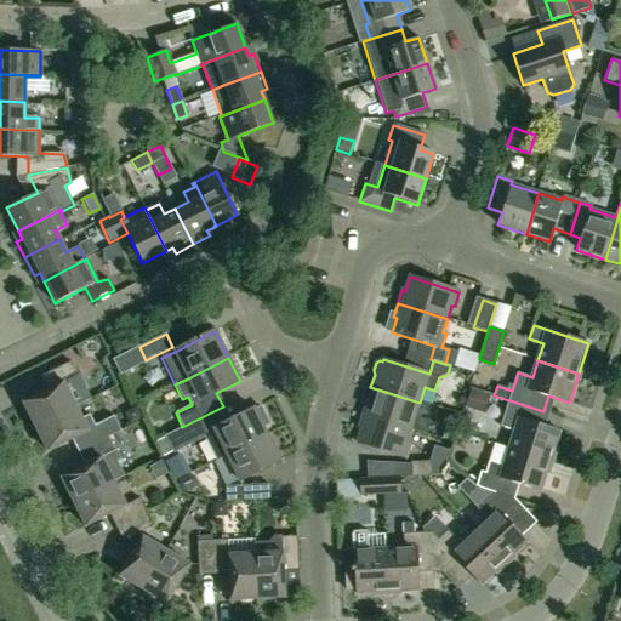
[(23,404),(35,428),(77,408),(63,382),(77,375),(70,363),(40,377),(46,392),(23,404)]
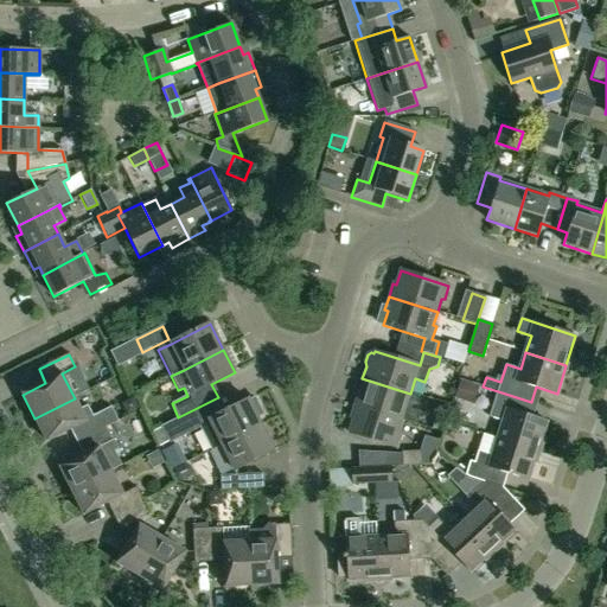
[(353,406),(402,421),(402,420),(416,425),(421,411),(411,409),(415,395),(410,394),(365,379),(362,393),(358,391),(353,406)]
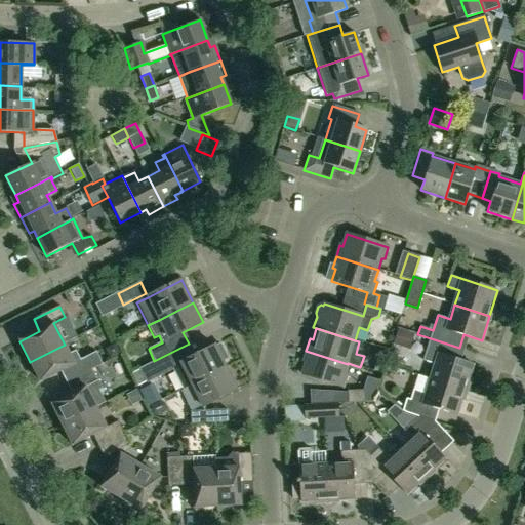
[(435,363),(430,379),(466,391),(474,364),(456,359),(459,348),(431,338),(423,360),(435,363)]
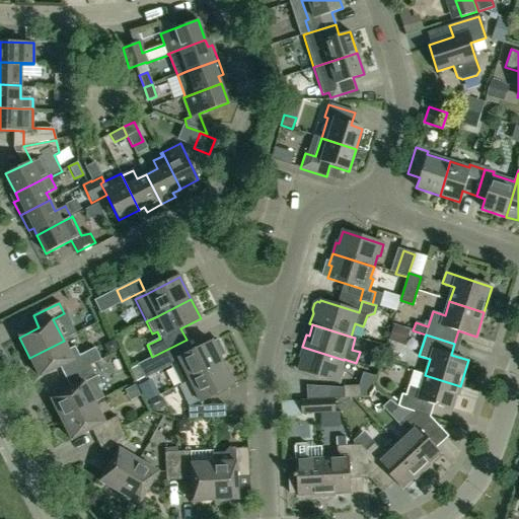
[(190,381),(190,382),(224,365),(220,357),(225,355),(217,340),(213,343),(212,342),(193,352),(187,340),(152,357),(153,358),(130,370),(135,382),(144,377),(145,379),(170,366),(180,385),(190,381)]
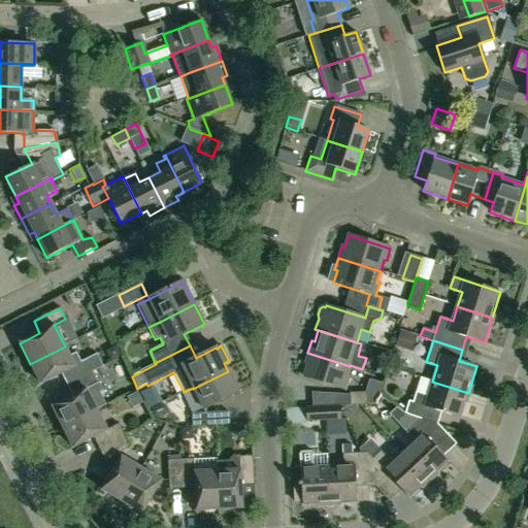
[(103,365),(97,353),(80,361),(76,352),(69,355),(65,347),(30,364),(40,384),(60,373),(66,386),(93,372),(92,371),(103,365)]
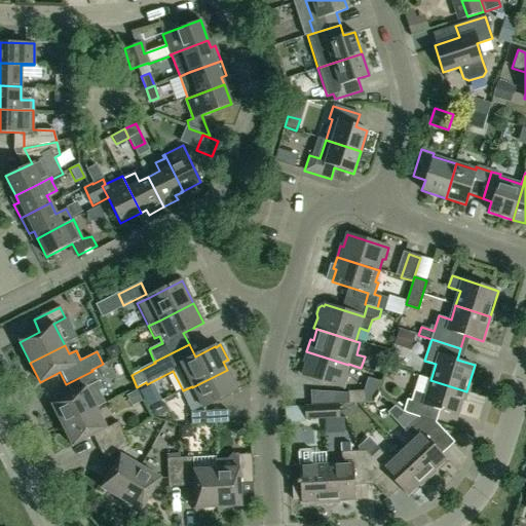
[(343,388),(347,376),(345,375),(348,365),(306,351),(303,363),(305,363),(302,375),(343,388)]
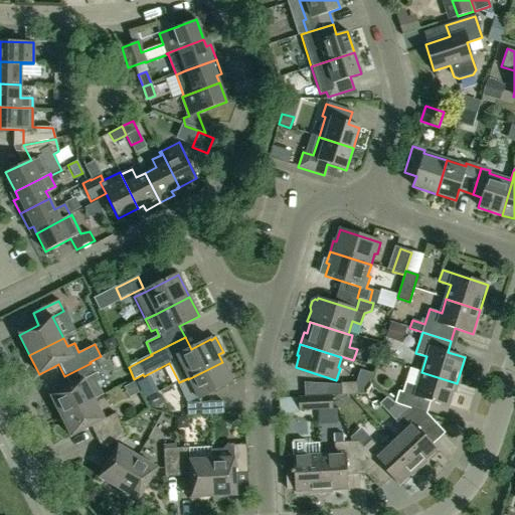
[(222,362),(188,379),(198,399),(232,381),(222,362)]
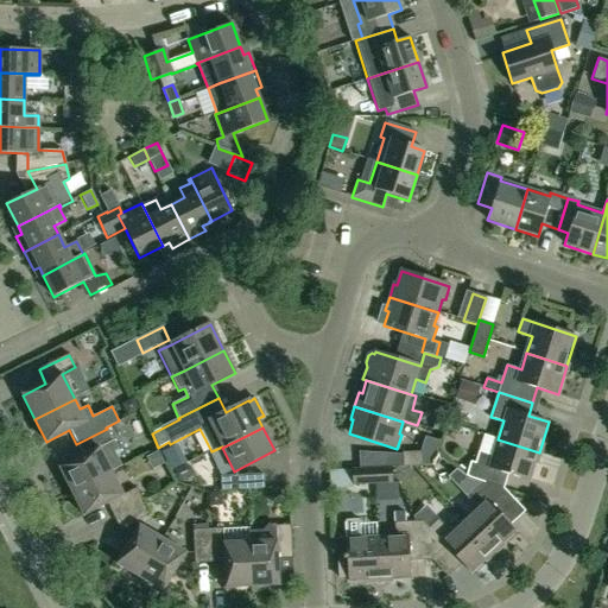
[(82,456),(59,468),(71,492),(112,472),(122,467),(115,453),(119,450),(114,439),(112,441),(107,429),(76,444),(82,456)]
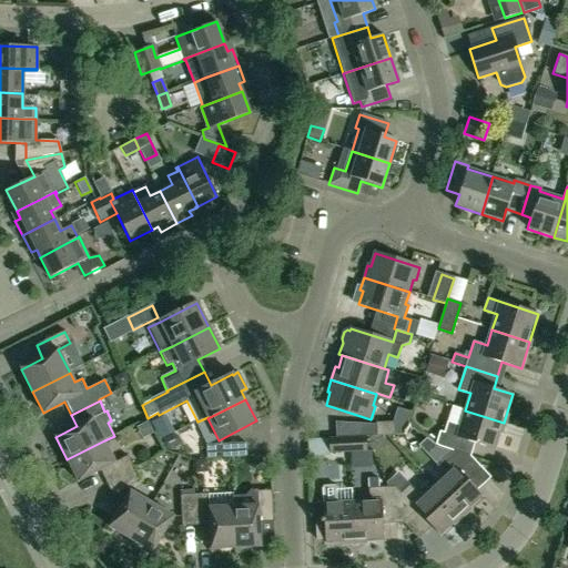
[(476,443),(495,448),(504,423),(465,411),(460,425),(447,421),(444,432),(439,430),(435,443),(439,446),(452,450),(450,452),(455,453),(474,458),(472,456),(476,443)]
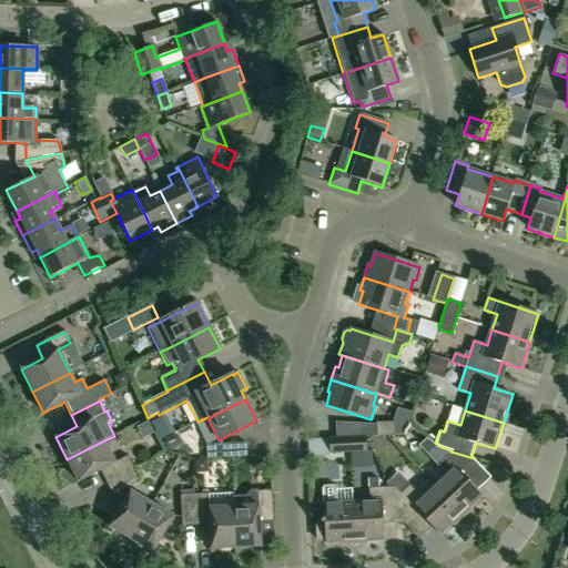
[(376,423),(376,436),(394,435),(394,422),(376,423)]
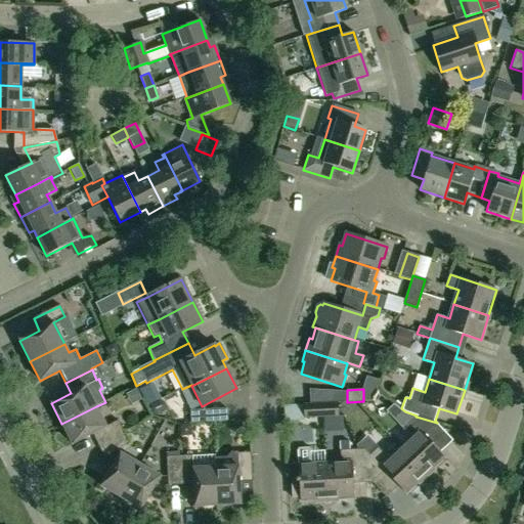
[(337,402),(303,404),(304,418),(338,416),(337,402)]
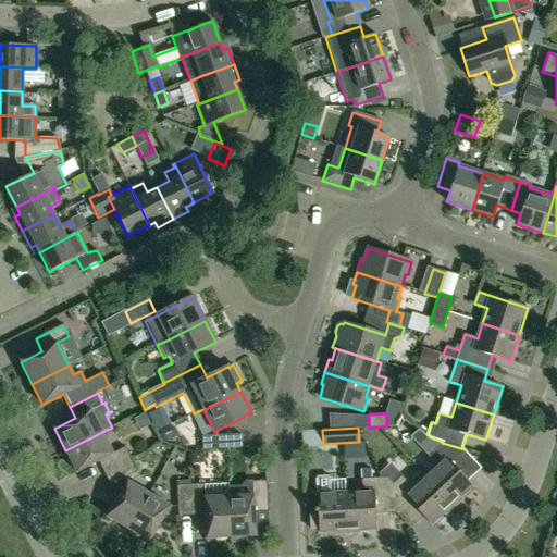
[(102,432),(65,450),(76,472),(97,461),(103,473),(132,460),(125,447),(112,453),(102,432)]
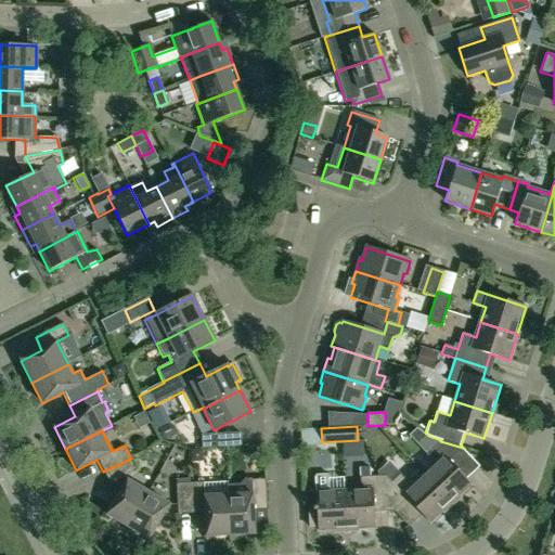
[(202,435),(202,448),(242,446),(241,434),(215,435),(202,435)]
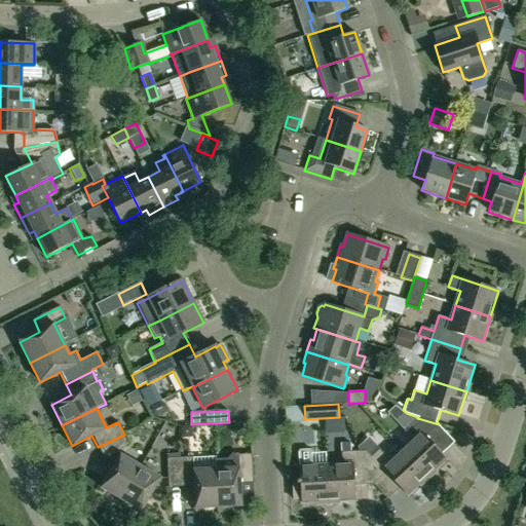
[(412,439),(401,450),(426,477),(447,458),(434,444),(446,433),(439,424),(421,419),(417,418),(404,430),(412,439)]
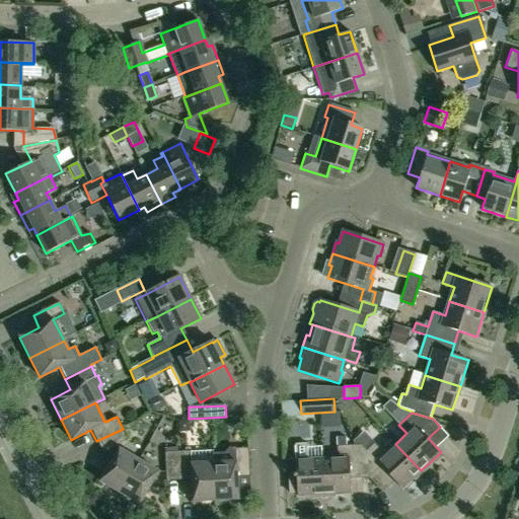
[(376,422),(365,431),(373,440),(384,431),(376,422)]
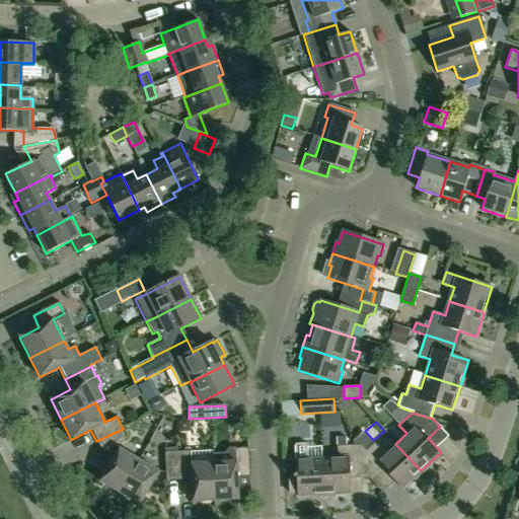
[(123,429),(96,441),(101,452),(128,439),(123,429)]
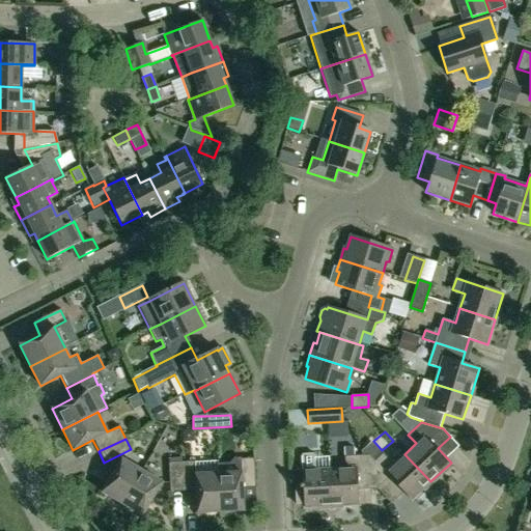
[(344,468),(331,468),(333,505),(358,504),(357,490),(376,488),(362,454),(355,454),(355,447),(345,448),(345,455),(343,455),(344,468)]
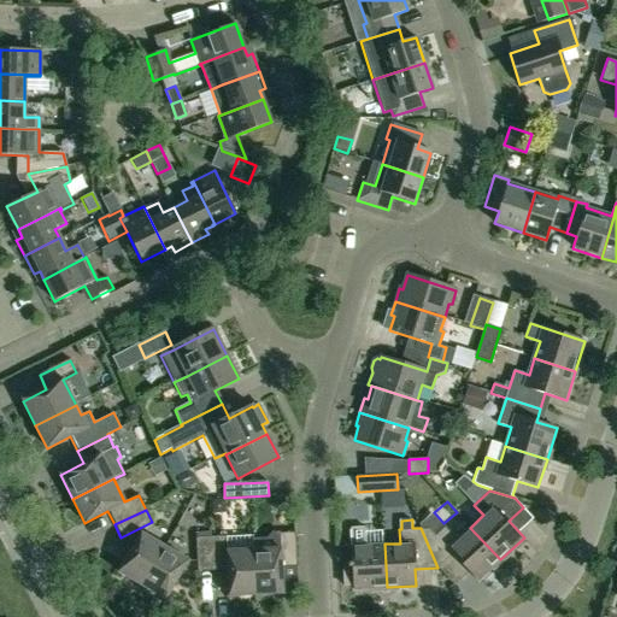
[(453,553),(477,581),(500,559),(470,528),(457,540),(444,526),(434,534),(428,528),(421,528),(438,568),(453,553)]
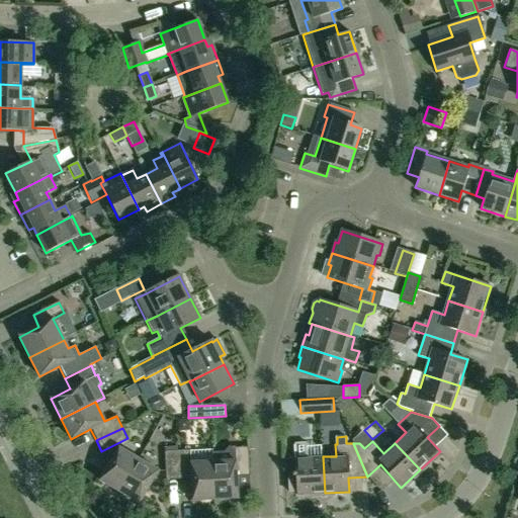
[(288,492),(296,492),(296,495),(325,493),(323,456),(307,457),(306,442),(293,442),(295,472),(291,472),(292,476),(287,477),(288,492)]
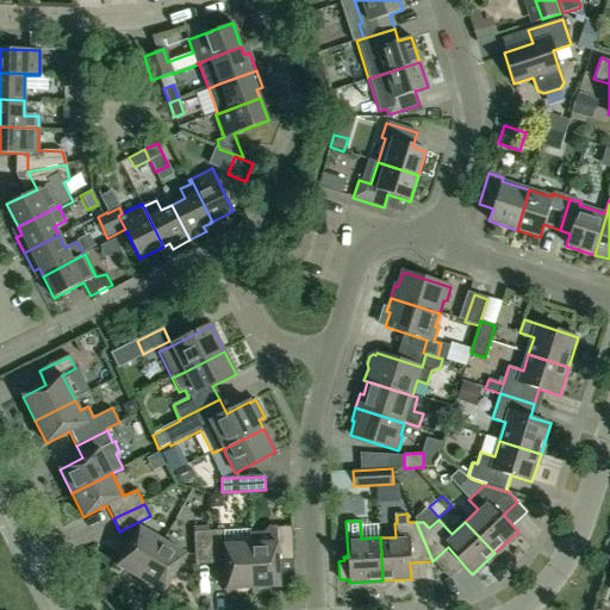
[(278,559),(293,559),(291,527),(277,527),(269,527),(265,533),(253,534),(254,543),(256,587),(280,586),(278,559)]
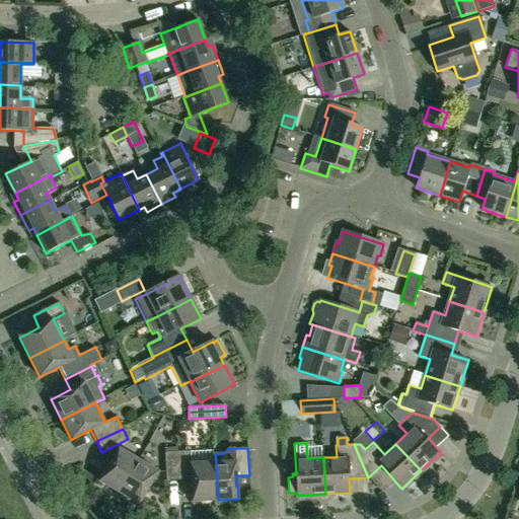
[(100,482),(121,494),(140,461),(119,449),(100,482)]
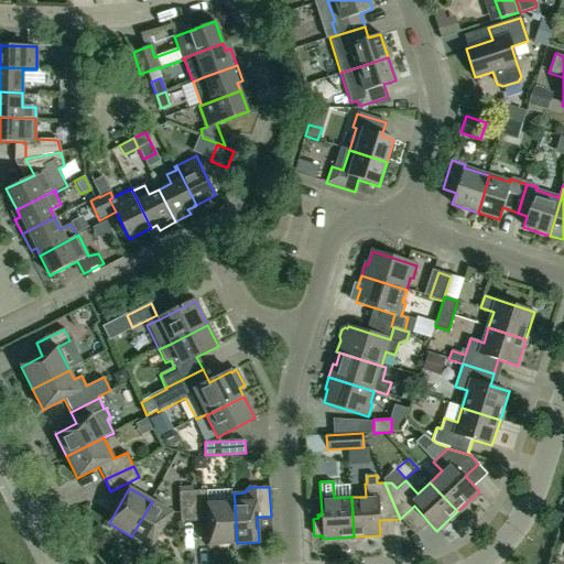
[(197,521),(196,490),(179,491),(181,522),(197,521)]
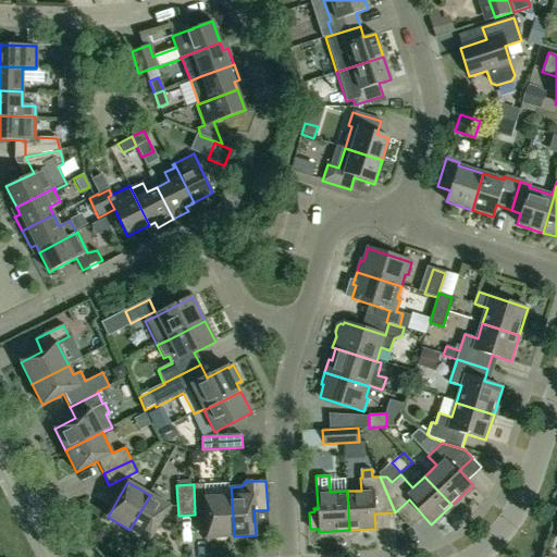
[(194,484),(195,515),(205,515),(206,537),(234,536),(232,496),(205,498),(205,484),(194,484)]
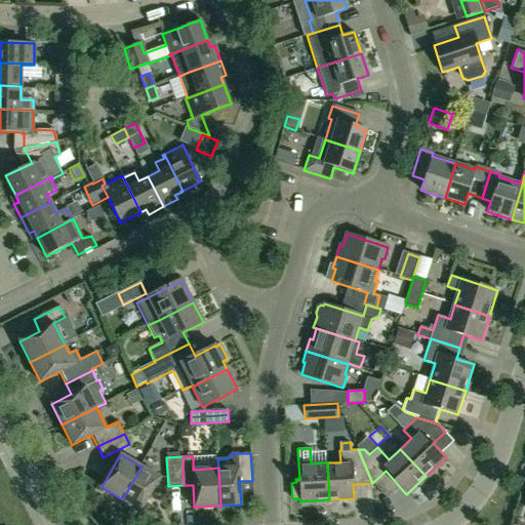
[(142,467),(122,499),(140,510),(160,477),(142,467)]
